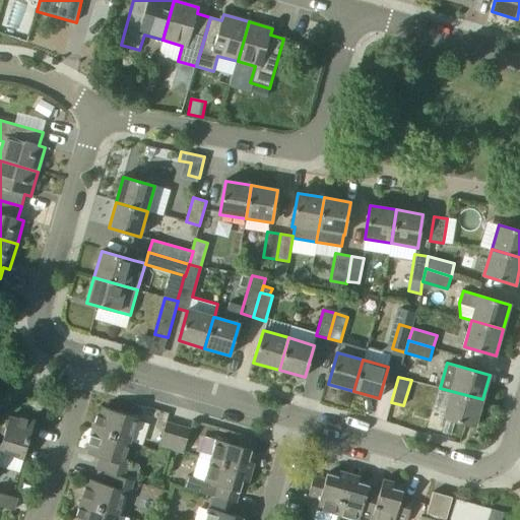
[(482,399),(440,388),(433,411),(444,414),(443,417),(475,427),(482,399)]
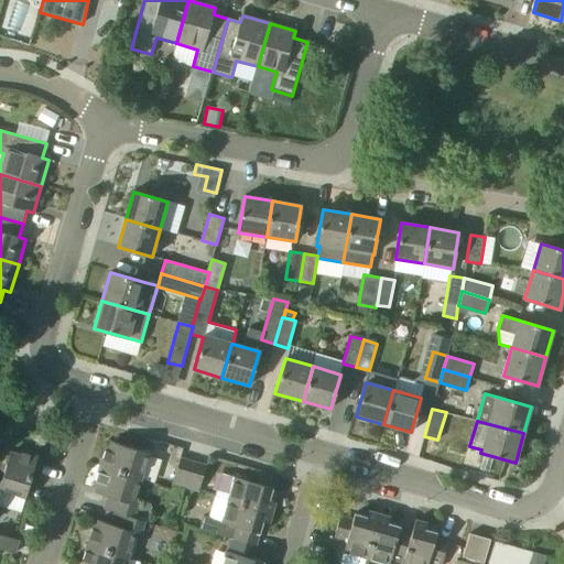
[(100,466),(141,479),(154,484),(161,461),(149,456),(150,454),(111,441),(108,452),(105,451),(100,466)]
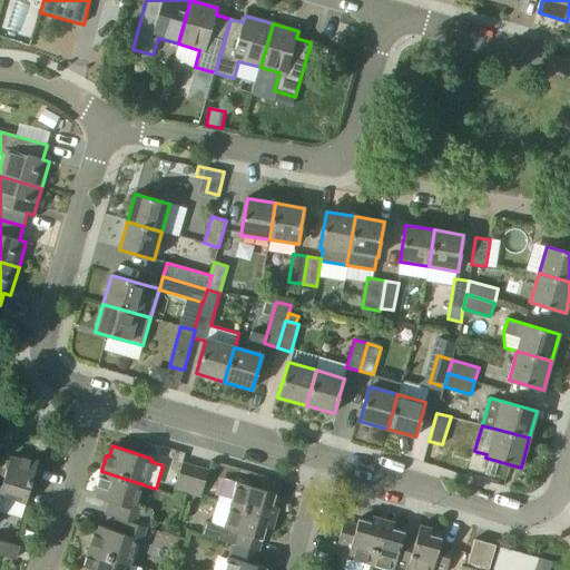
[(26,503),(38,461),(21,457),(21,460),(10,457),(2,487),(1,487),(1,488),(2,488),(1,495),(26,503)]
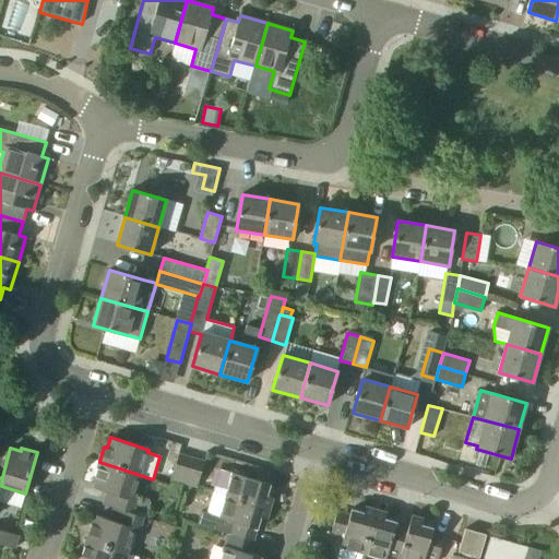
[(185,483),(191,459),(178,454),(171,479),(185,483)]
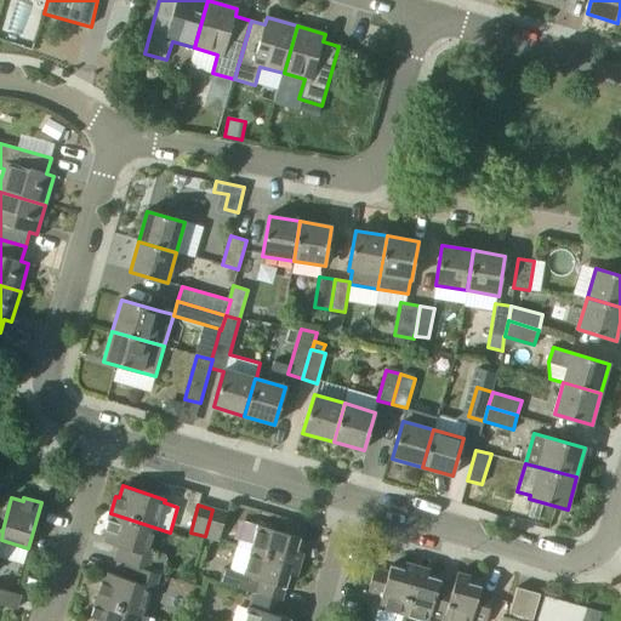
[(218,541),(227,513),(212,510),(205,536),(218,541)]
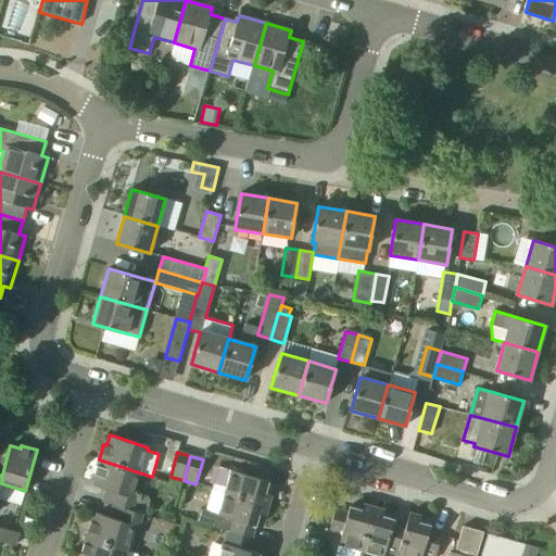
[(108,503),(118,507),(131,512),(137,495),(133,493),(139,472),(99,459),(95,474),(97,475),(93,485),(112,491),(108,503)]
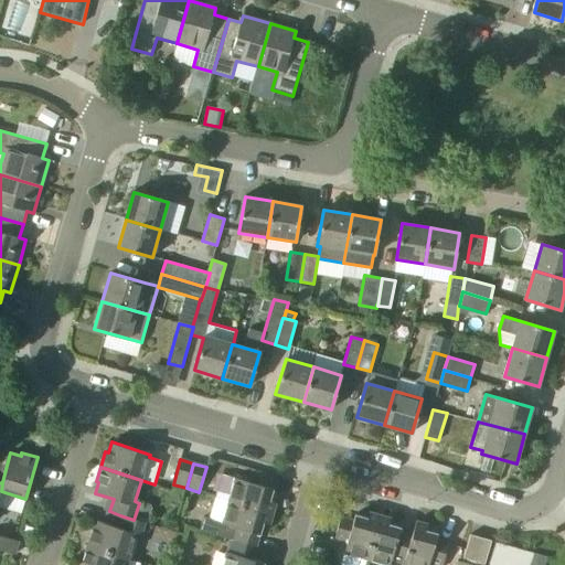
[(232,502),(273,514),(276,503),(270,501),(274,489),(235,479),(228,501),(232,502)]
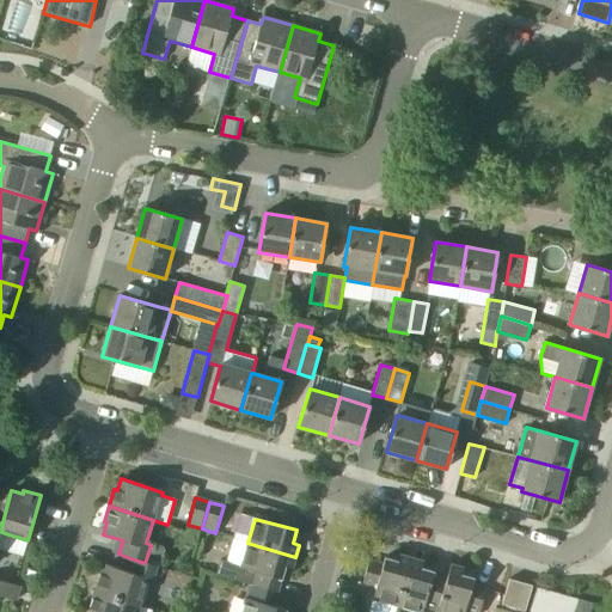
[(292,568),(295,557),(251,544),(248,543),(242,565),(220,560),(216,575),(250,585),(277,592),(281,579),(282,580),(286,565),(292,568)]
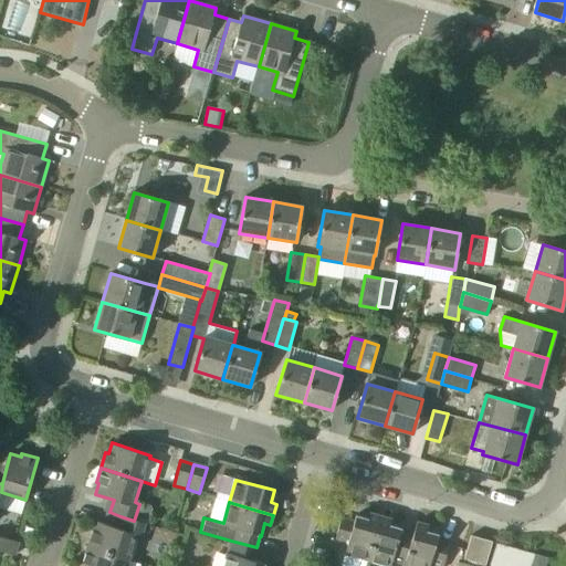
[(139,504),(135,517),(149,522),(153,509),(139,504)]
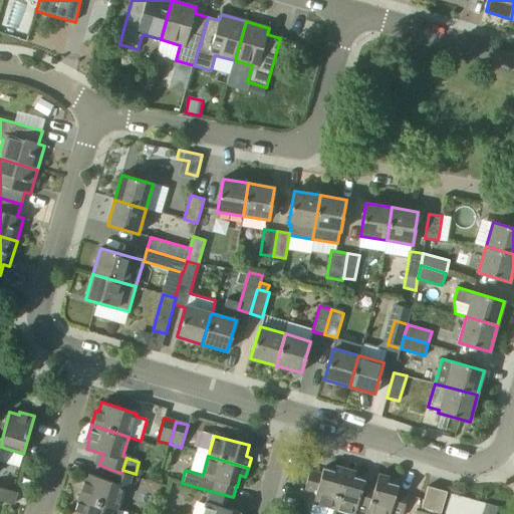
[(334,509),(346,469),(335,466),(334,471),(323,468),(321,474),(310,471),(303,494),(314,497),(313,503),(334,509)]
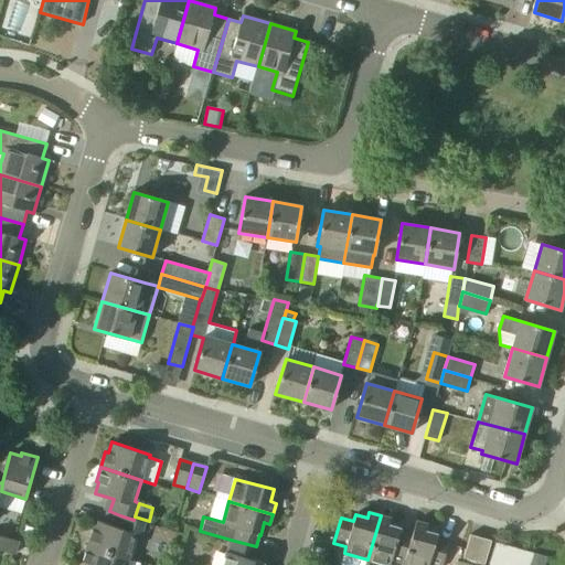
[(92,531),(87,546),(128,560),(135,540),(139,541),(145,523),(134,520),(120,515),(117,526),(98,521),(95,532),(92,531)]
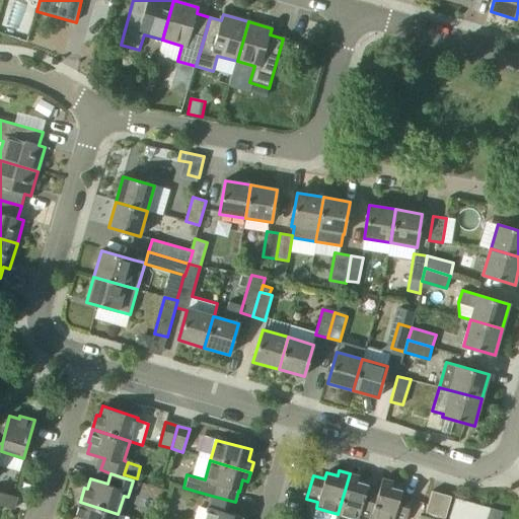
[(371,517),(377,494),(366,491),(368,485),(357,482),(359,476),(350,473),(338,514),(354,518),(358,518),(360,514),(371,517)]
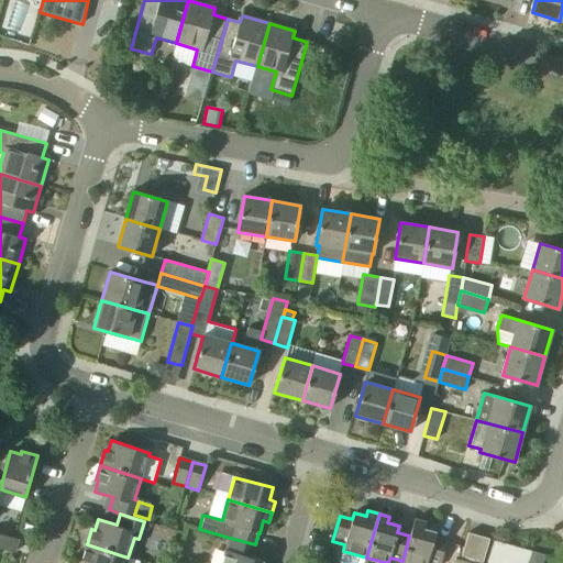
[(401,562),(403,562),(441,562),(446,542),(434,539),(437,531),(424,528),(426,522),(415,519),(409,536),(403,561),(401,562)]
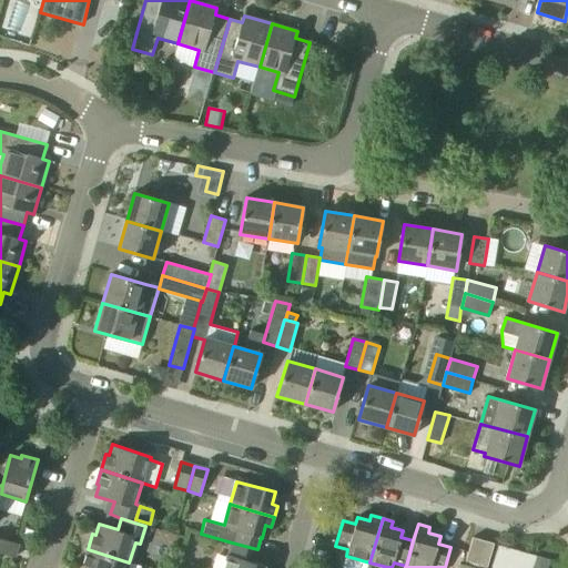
[(487,567),(494,544),(473,537),(465,561),(487,567)]
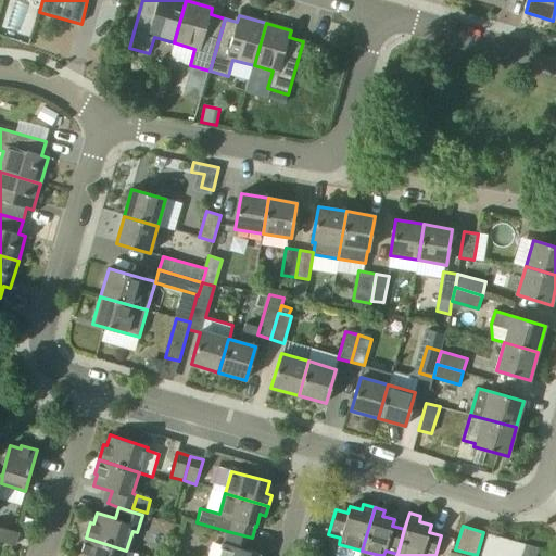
[(0,541),(14,545),(19,533),(0,527),(0,541)]
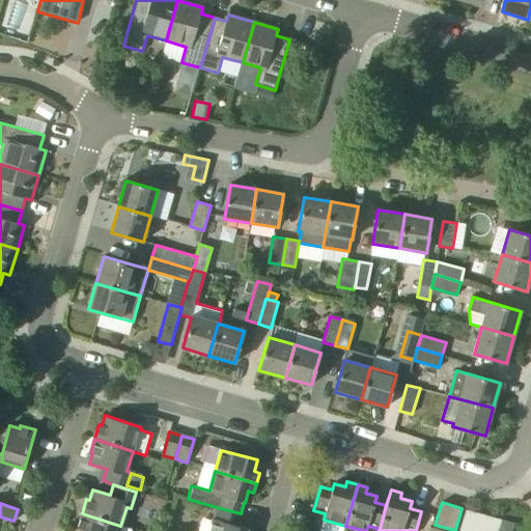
[(238,526),(241,513),(217,507),(214,520),(212,519),(207,530),(248,530),(249,529),(238,526)]
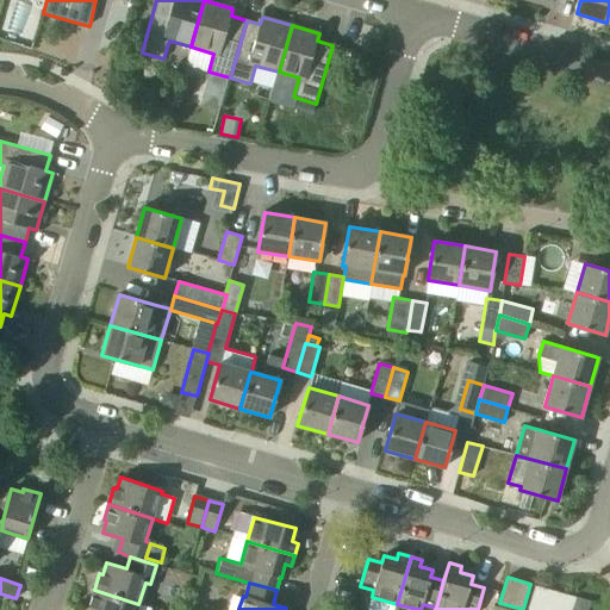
[(541,609),(548,589),(535,585),(527,609),(541,609)]
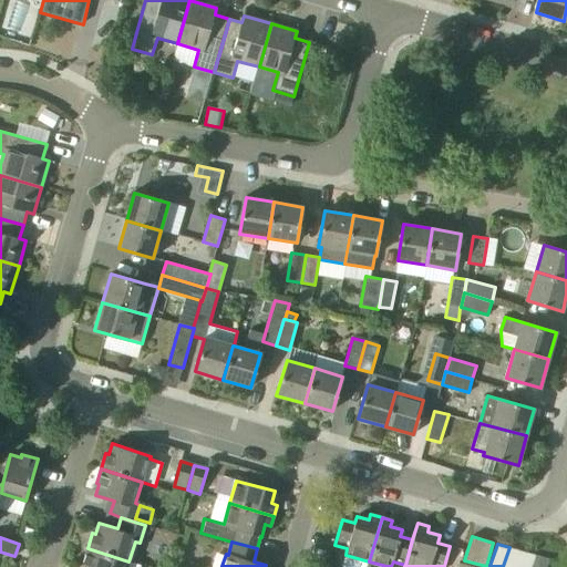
[(503,566),(517,566),(523,552),(509,547),(503,566)]
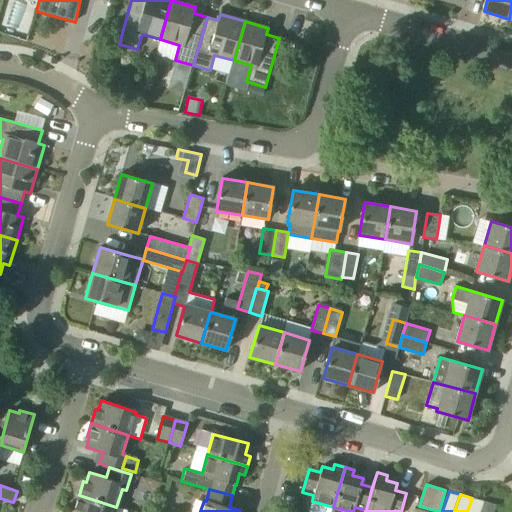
[(114,511),(116,507),(79,495),(75,508),(77,509),(76,511),(114,511)]
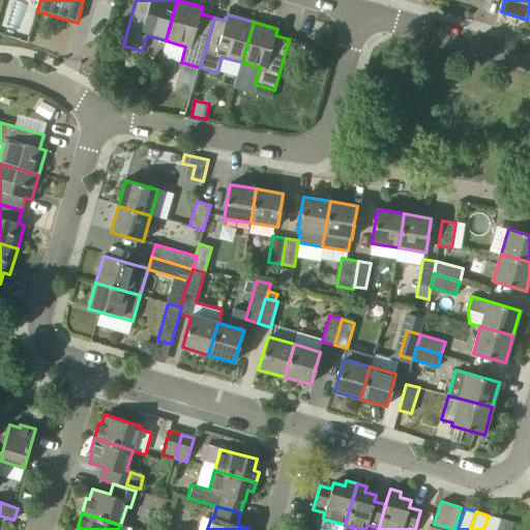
[(483,529),(498,529),(501,520),(489,516),(483,529)]
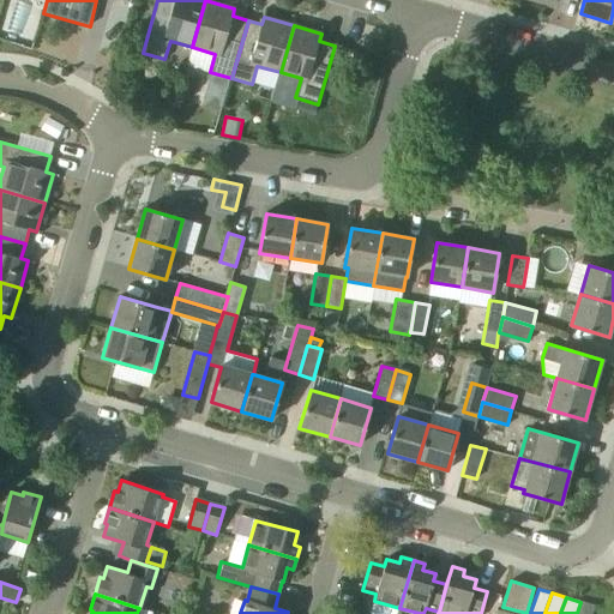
[(581,602),(577,613),(591,613),(595,606),(581,602)]
